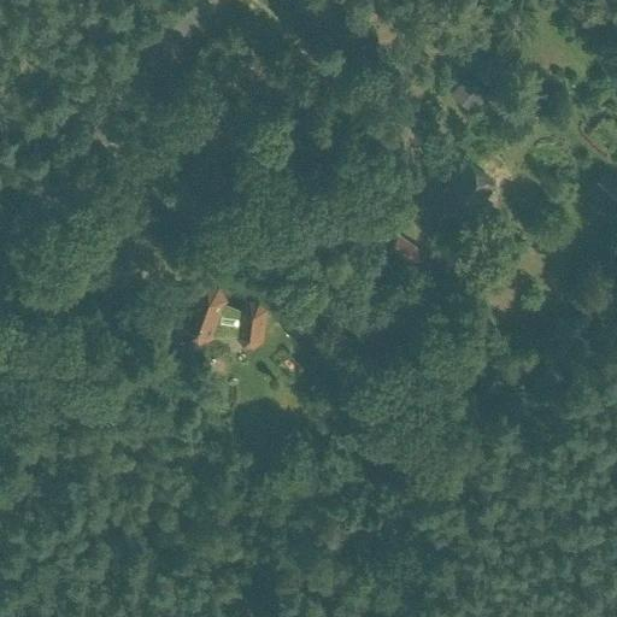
[(465,74),(451,92),(472,110),(487,90),(465,74)]
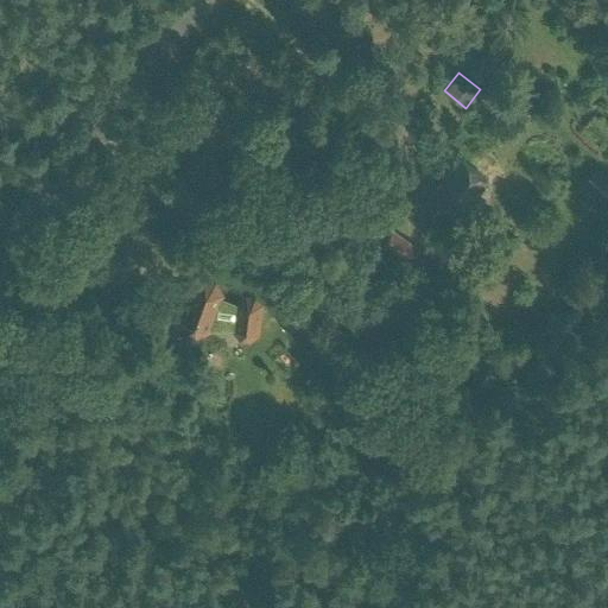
[(432,195),(461,216),(488,182),(461,159),(432,195)]
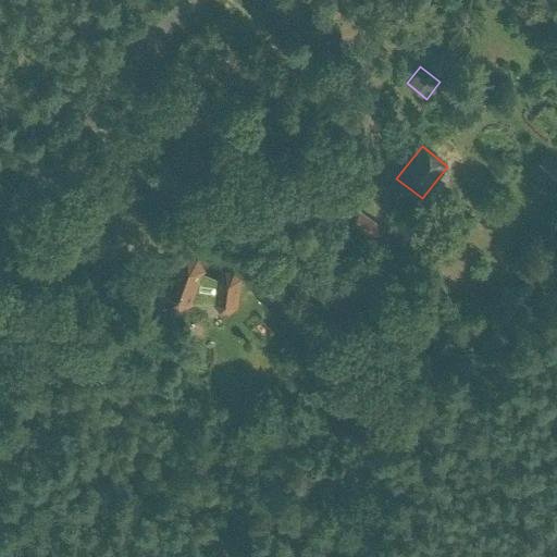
[(383,227),(357,210),(350,222),(375,238),(383,227)]
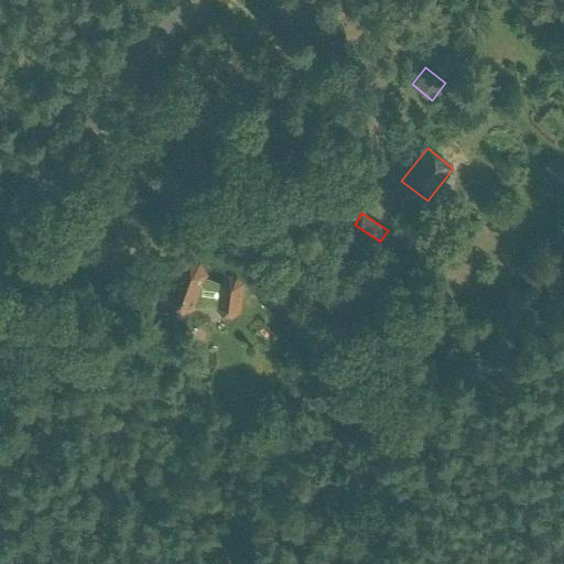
[(355,260),(334,232),(320,243),(327,253),(328,252),(342,270),(355,260)]
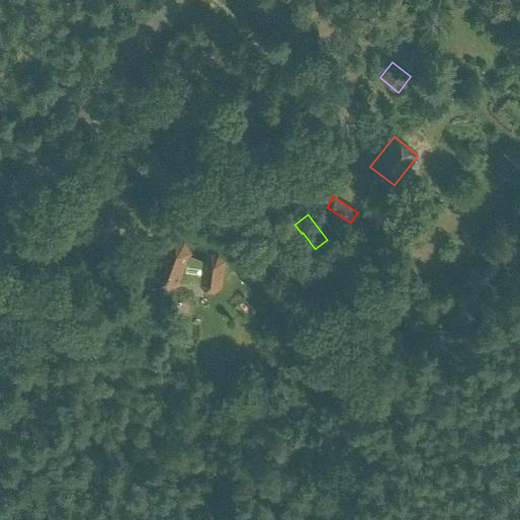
[(160,244),(150,277),(158,289),(165,291),(168,293),(173,290),(181,286),(182,284),(198,283),(198,284),(206,291),(214,293),(216,291),(223,286),(225,259),(217,252),(216,252),(209,251),(201,256),(200,257),(200,260),(190,256),(191,253),(183,241),(178,240),(174,238),(160,244)]
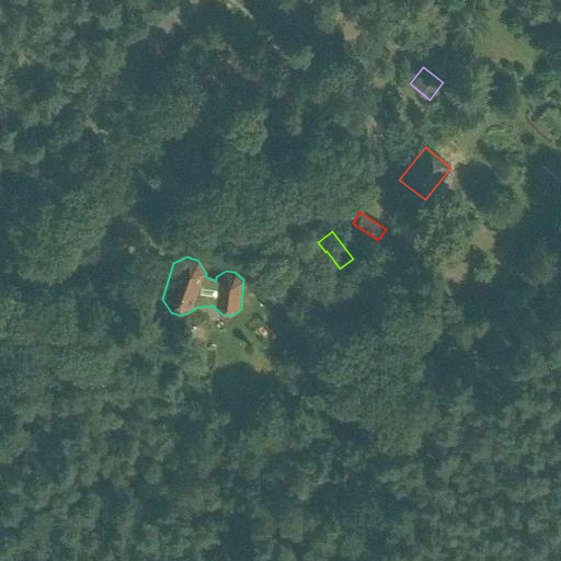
[(279,277),(260,297),(287,323),(306,304),(279,277)]
